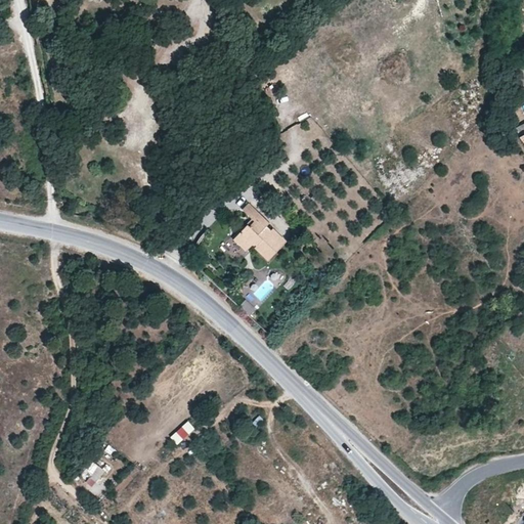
[(249,203),(243,209),(252,218),(233,238),(246,250),(252,243),(268,259),(286,239),(272,227),(270,229),(266,224),(268,221),(249,203)]
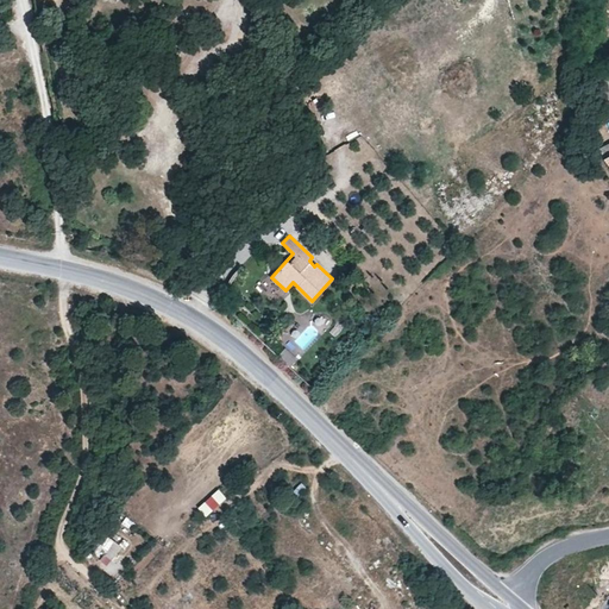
[(286,349),(277,356),(289,368),(297,359),(286,349)]
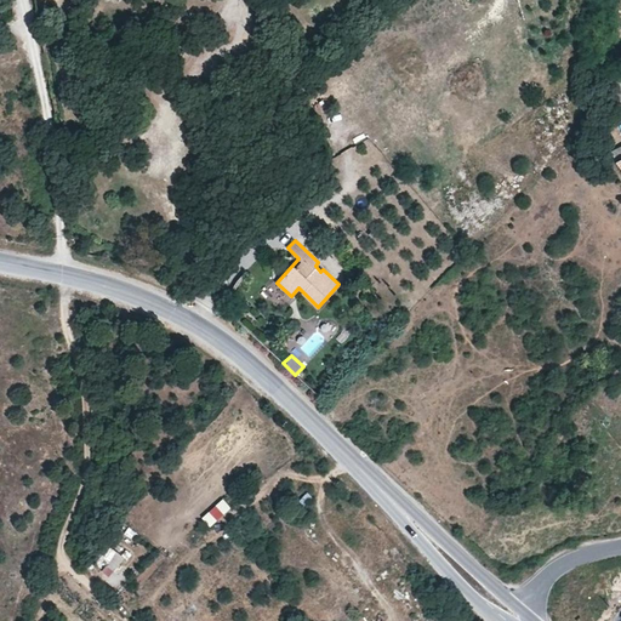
[(222,499),(201,517),(211,527),(232,507),(222,499)]
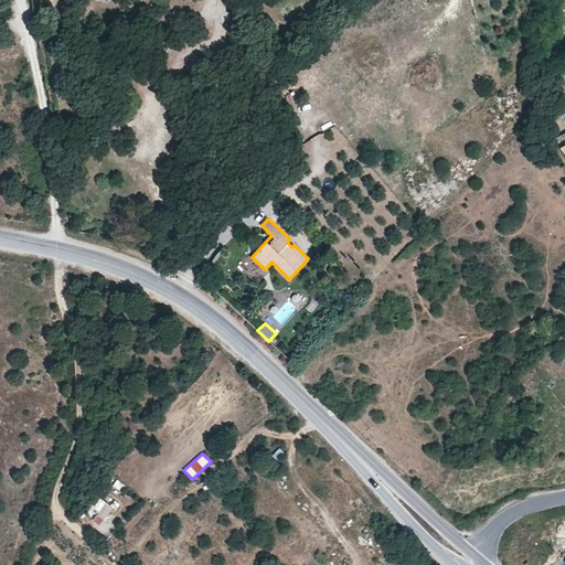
[(194,483),(184,475),(177,481),(187,491),(194,483)]
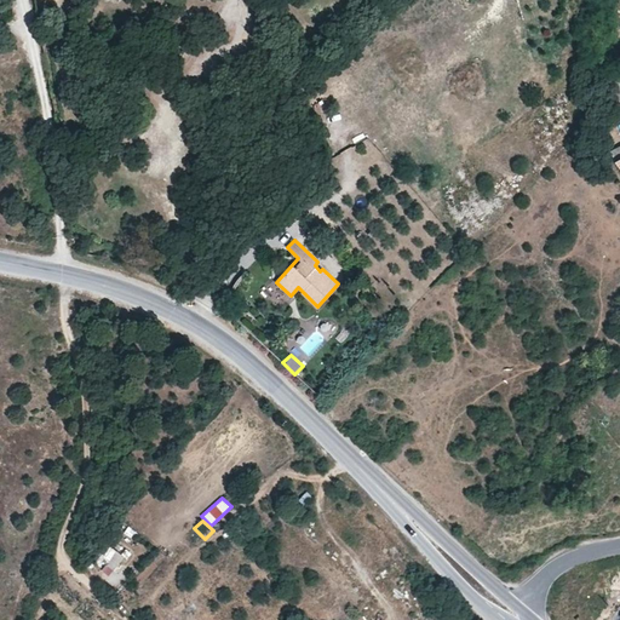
[(118,567),(124,554),(109,547),(103,561),(118,567)]
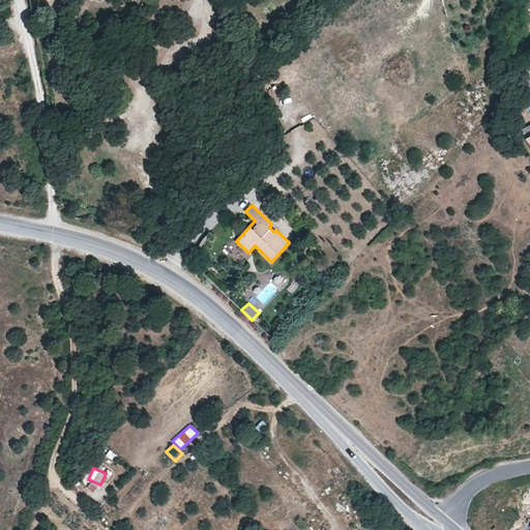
All buildings are outlined.
